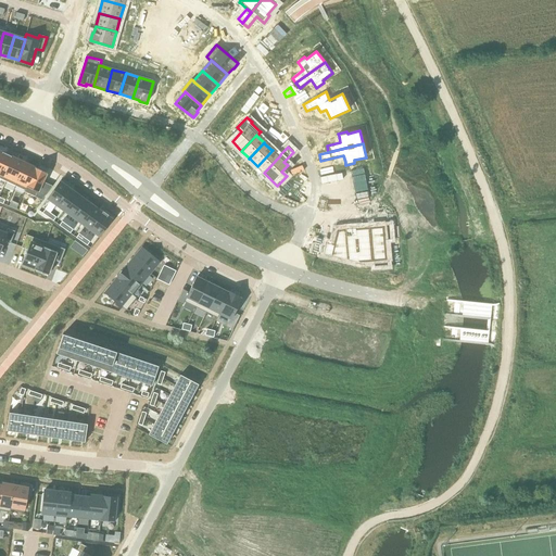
[(273,150),(257,166),(264,173),(280,155),(280,154),(274,148),(272,150),(273,150)]
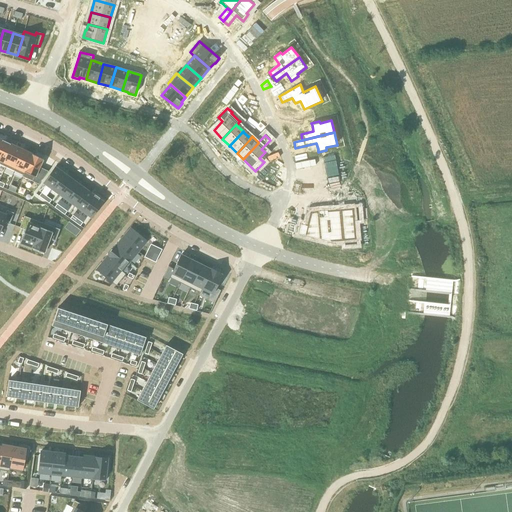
[(6,142),(0,155),(0,164),(6,167),(15,147),(6,142)]
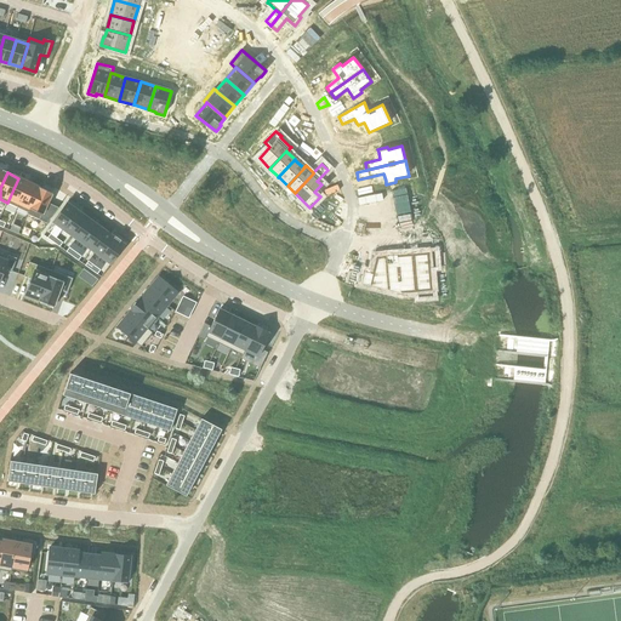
[(18,178),(7,203),(17,208),(29,183),(18,178)]
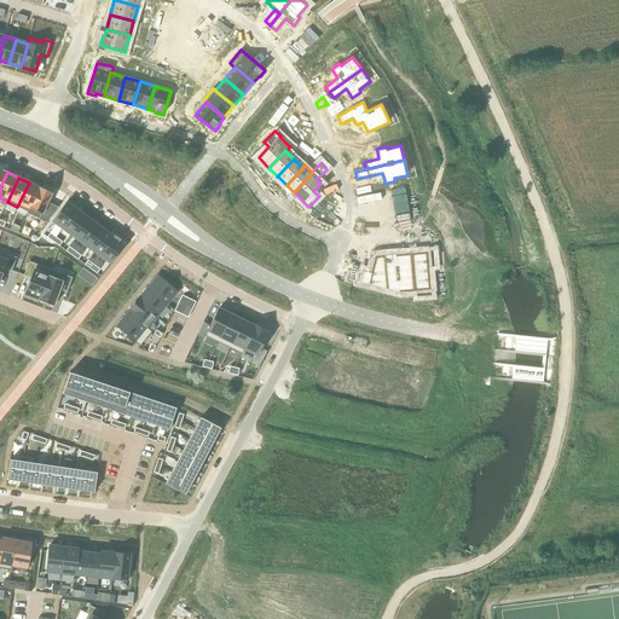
[(29,183),(17,207),(28,212),(40,187),(29,183)]
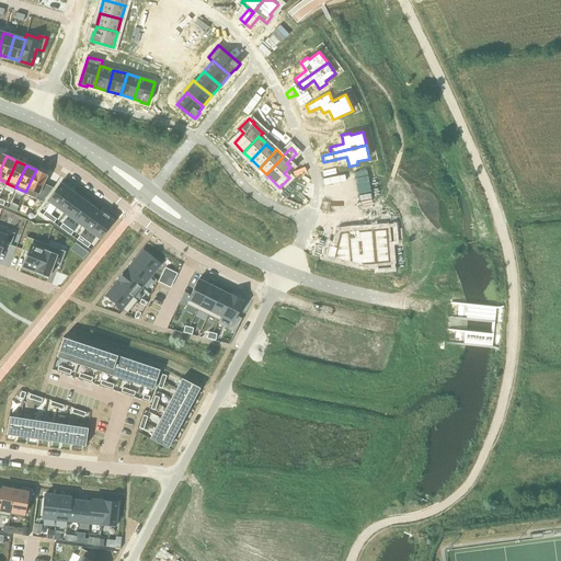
[(25,192),(24,194),(36,198),(43,202),(53,187),(43,183),(47,174),(36,170),(25,192)]
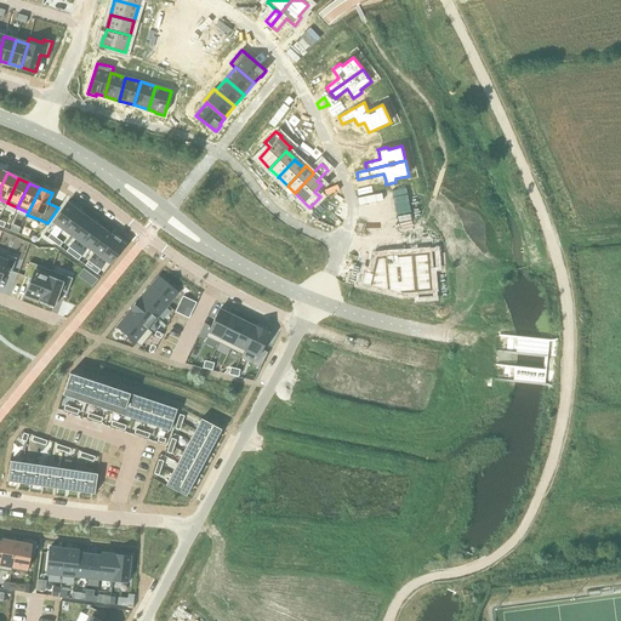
[(67,204),(53,222),(63,229),(77,211),(67,204)]
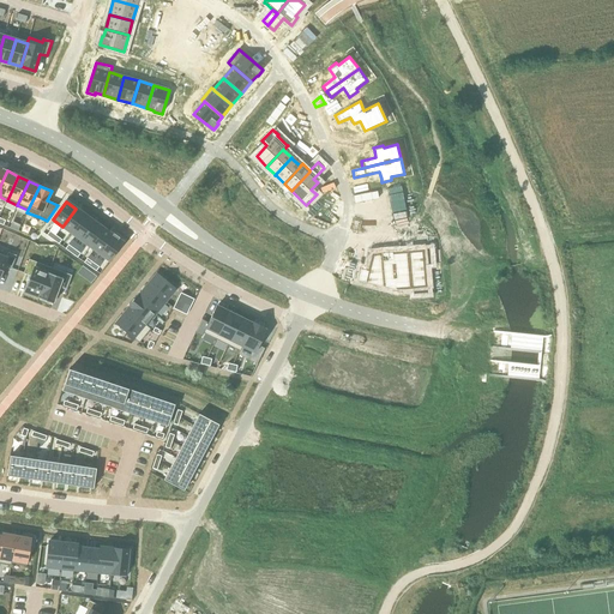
[(76,209),(62,227),(72,234),(85,215),(76,209)]
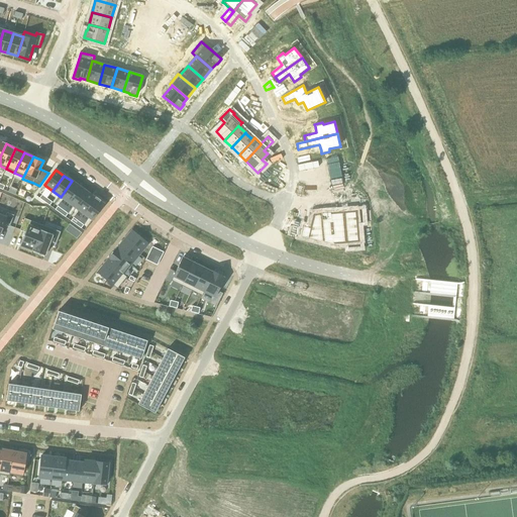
[(72,181),(61,197),(69,202),(80,187),(72,181)]
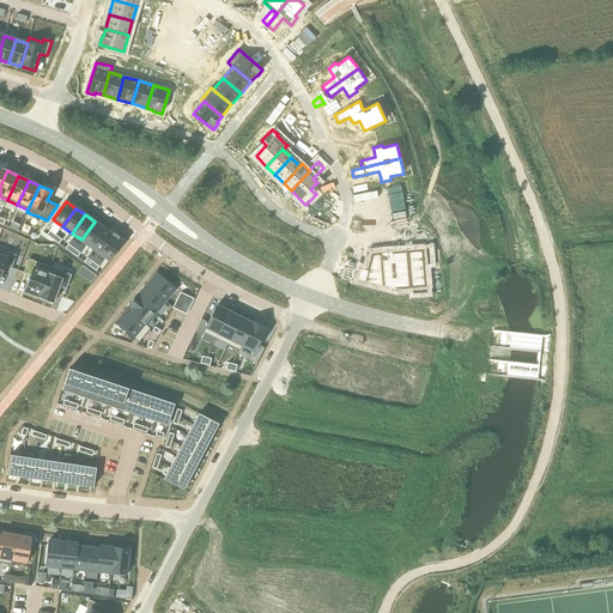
[(12,222),(10,228),(18,231),(20,225),(12,222)]
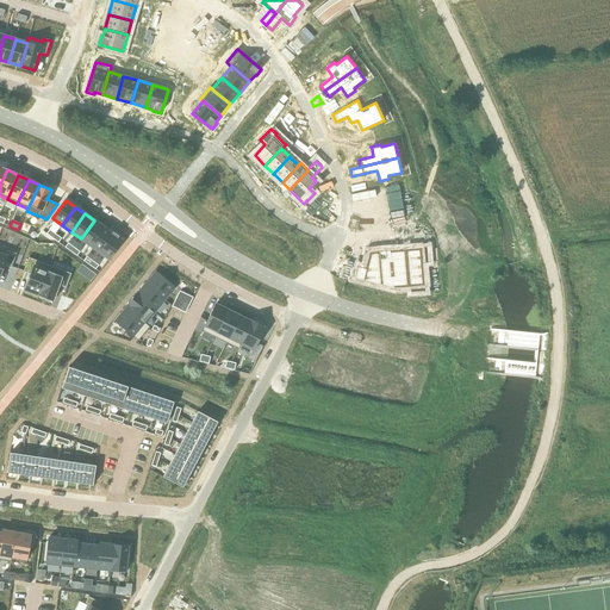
[(94,221),(81,238),(89,246),(104,228),(94,221)]
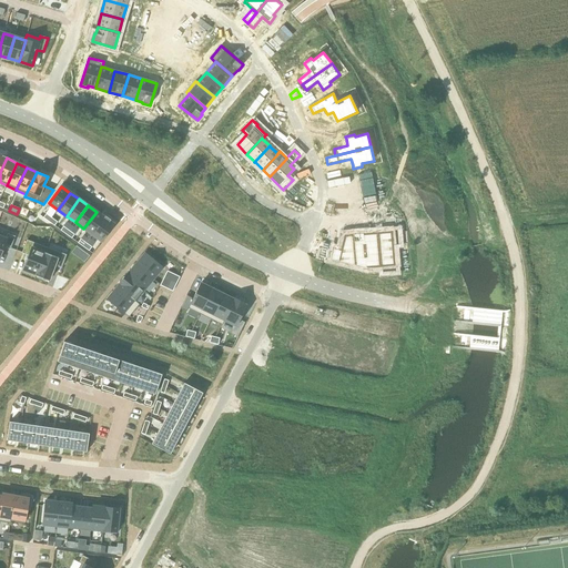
[(97,212),(83,229),(92,235),(104,217),(97,212)]
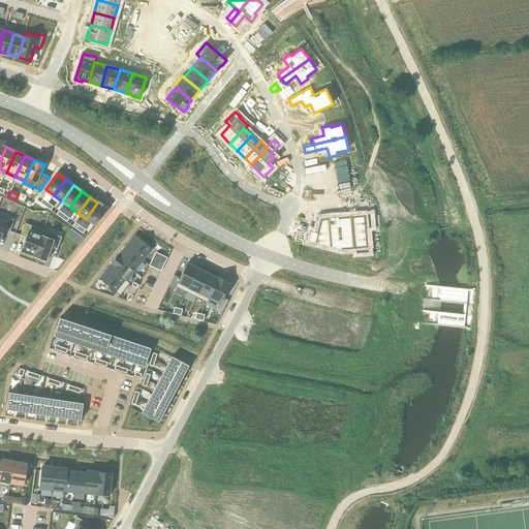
[(97,203),(86,219),(94,225),(106,209),(102,206),(102,205),(98,201),(97,203)]
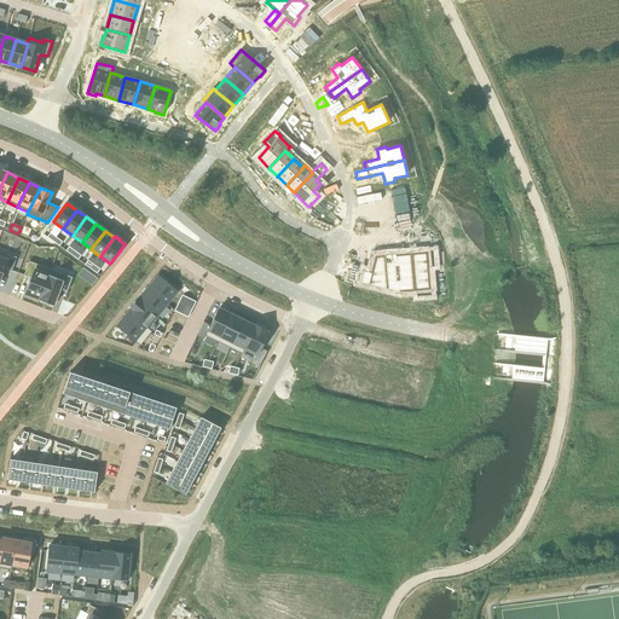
[(377,258),(375,265),(386,268),(398,267),(395,252),(377,253),(377,258)]
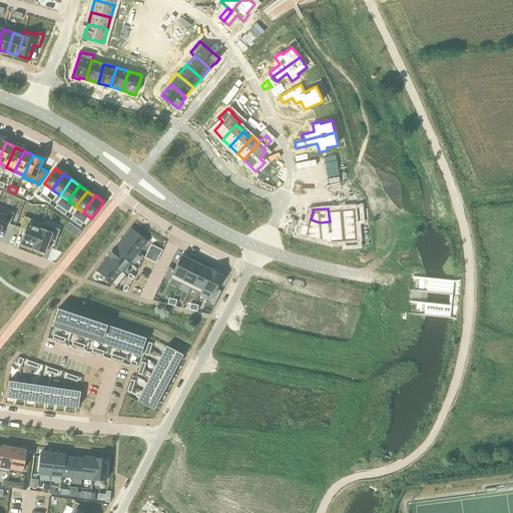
[(0,230),(3,223),(9,225),(14,213),(7,211),(5,215),(0,213),(0,230)]
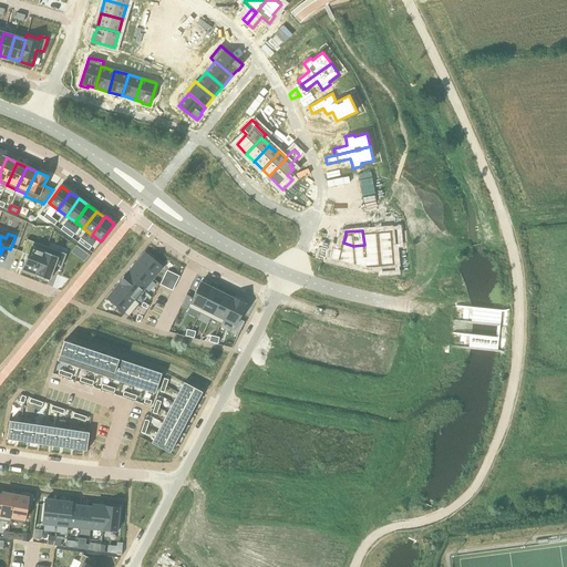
[(27,239),(22,253),(29,255),(23,269),(35,274),(37,275),(47,247),(27,239)]
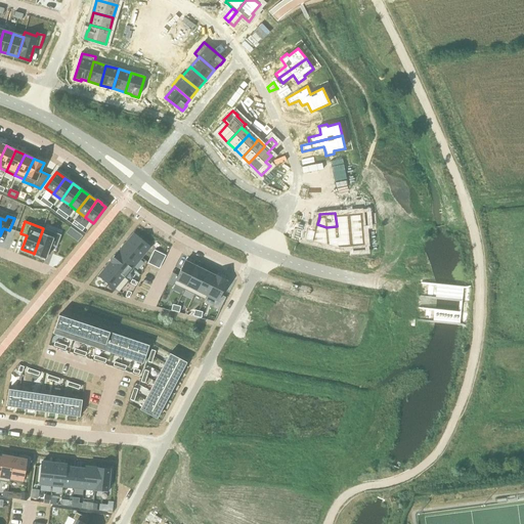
[(33,253),(33,255),(45,259),(50,245),(56,248),(61,235),(43,228),(34,254),(33,253)]
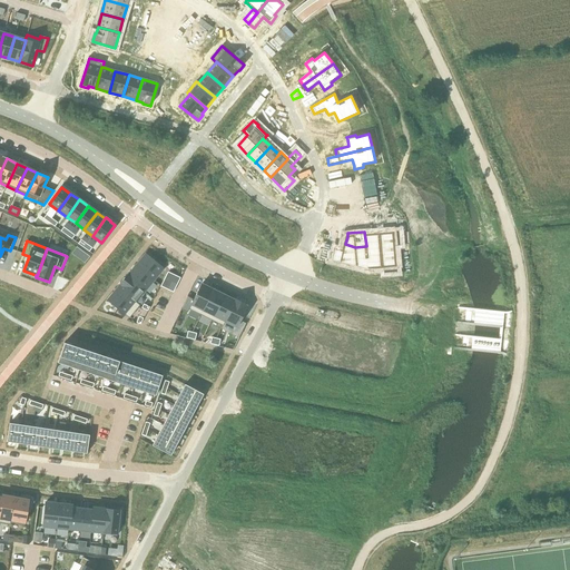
[(84,252),(79,258),(85,264),(90,256),(84,252)]
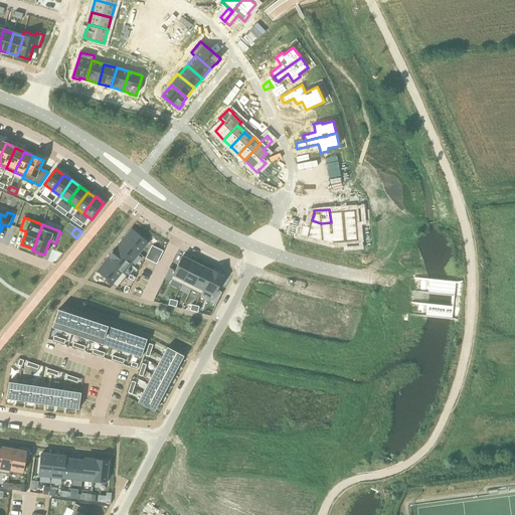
[(132,229),(123,241),(138,253),(148,242),(132,229)]
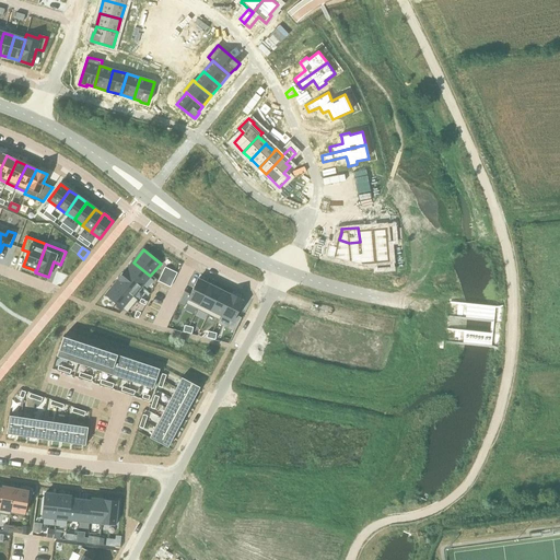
[(125,272),(141,287),(150,276),(133,263),(125,272)]
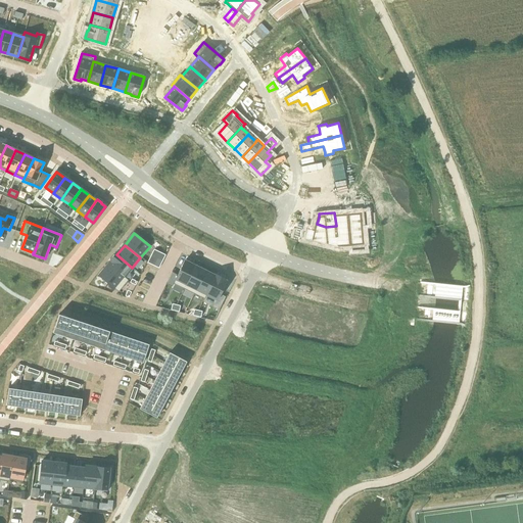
[(111,260),(108,265),(124,278),(125,277),(132,268),(116,254),(115,253),(110,259),(111,260)]
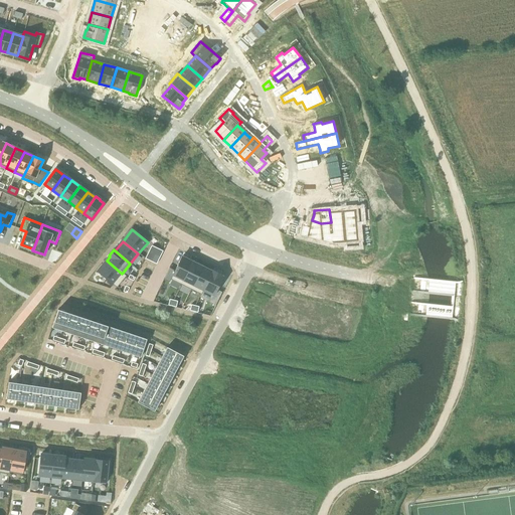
[(170,269),(164,280),(169,283),(170,282),(171,280),(181,285),(192,263),(182,256),(175,271),(170,269)]
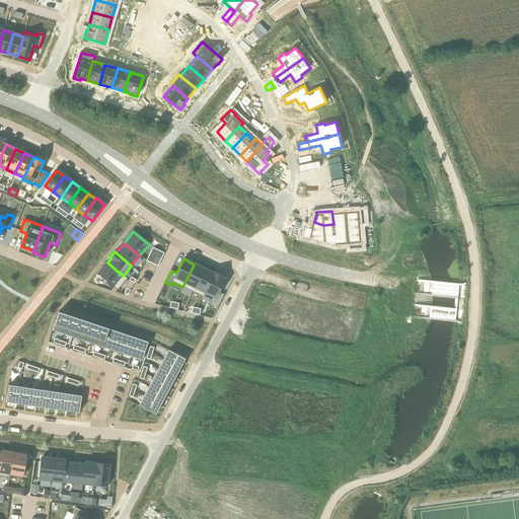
[(107,263),(98,274),(118,290),(127,278),(124,275),(123,276),(107,263)]
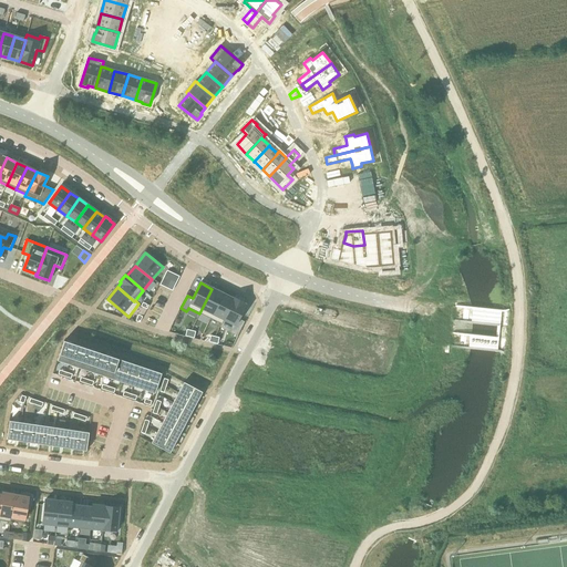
[(212,289),(199,313),(210,319),(223,294),(212,289)]
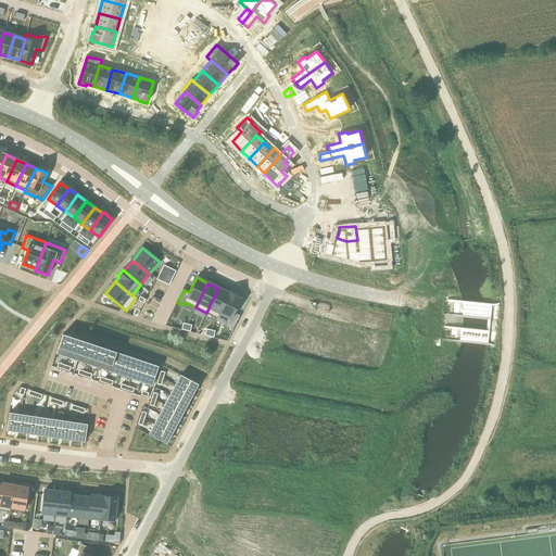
[(218,288),(206,313),(217,318),(219,313),(229,293),(228,293),(218,288)]
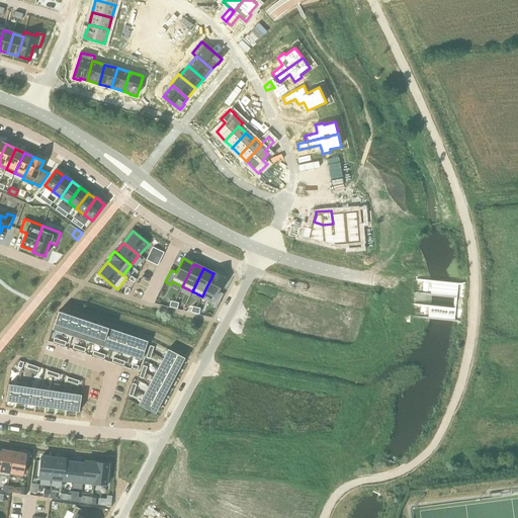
[(213,273),(204,291),(214,296),(211,305),(217,307),(224,294),(218,291),(225,279),(223,278),(223,277),(213,272),(212,273),(213,273)]
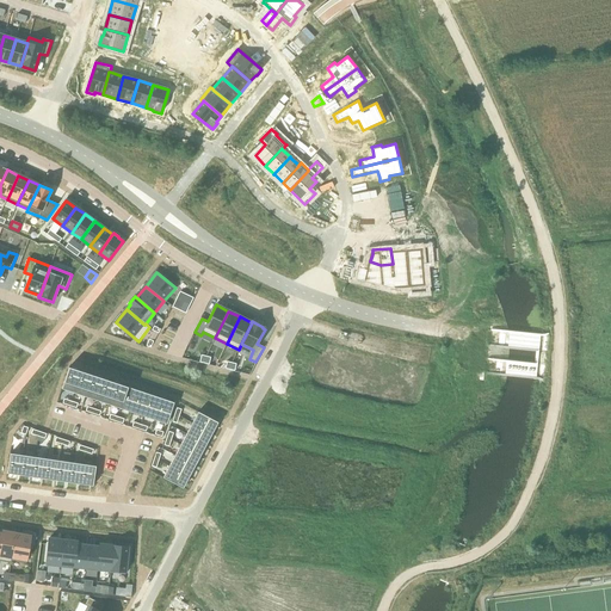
[(69,368),(62,389),(74,393),(81,371),(69,368)]
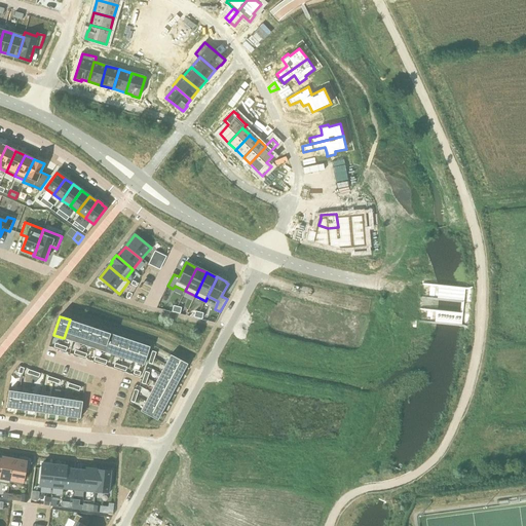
[(70,320),(64,338),(73,342),(79,324),(70,320)]
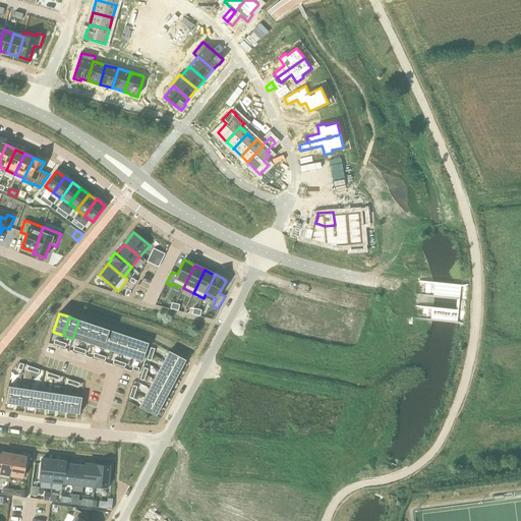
[(78,321),(72,339),(82,342),(89,324),(78,321)]
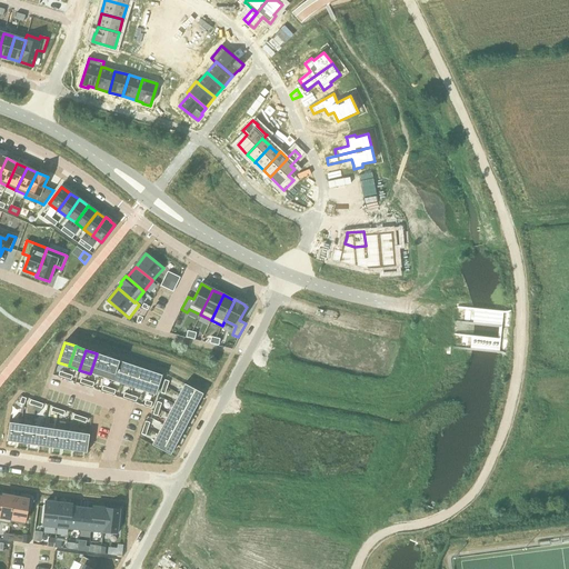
[(97,353),(90,373),(101,377),(108,357),(97,353)]
